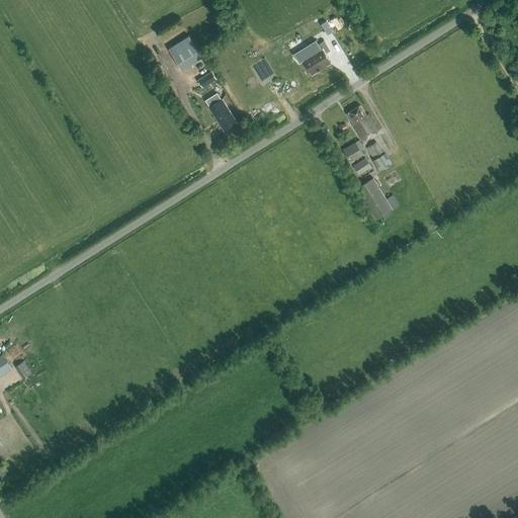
[(304,44),(299,36),(296,32),(284,39),(287,45),(291,52),(304,44)]
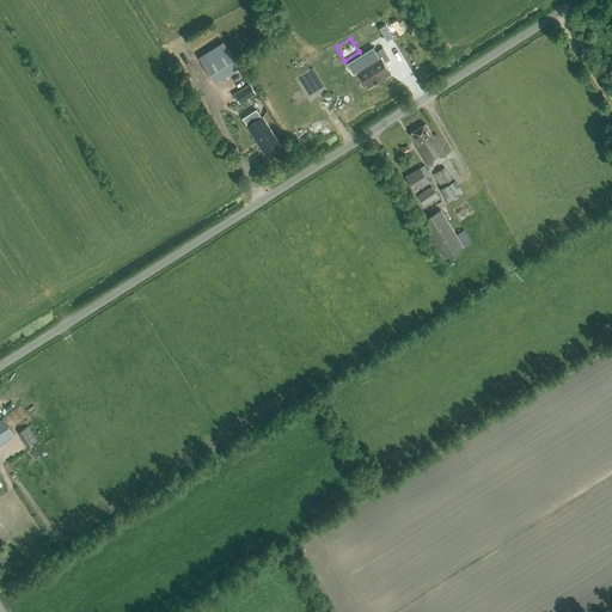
[(239,67),(228,50),(225,43),(224,42),(200,57),(215,81),(239,67)]
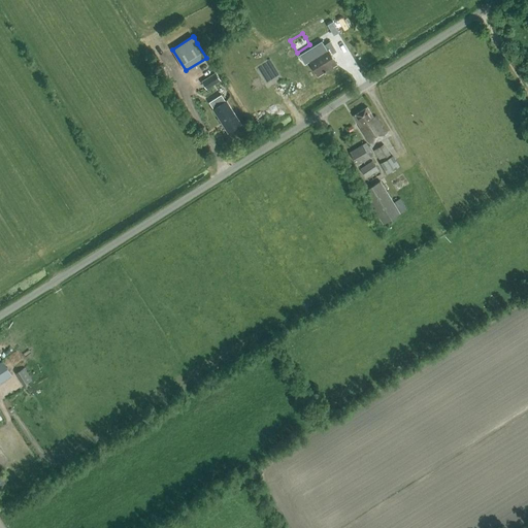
[(318,75),(336,64),(331,55),(336,52),(330,41),(323,46),(326,51),(309,61),(318,75)]
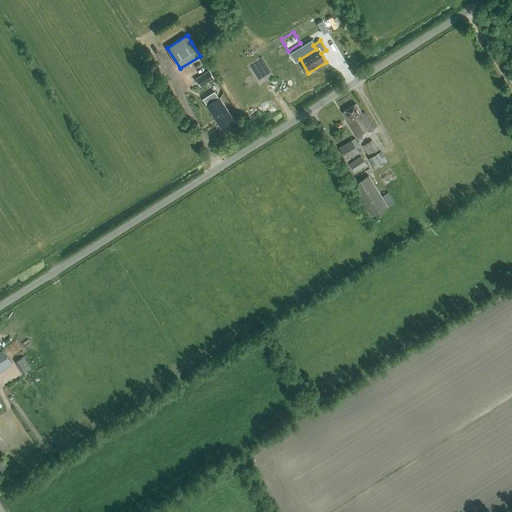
[(210,71),(197,80),(201,86),(214,78),(210,71)]
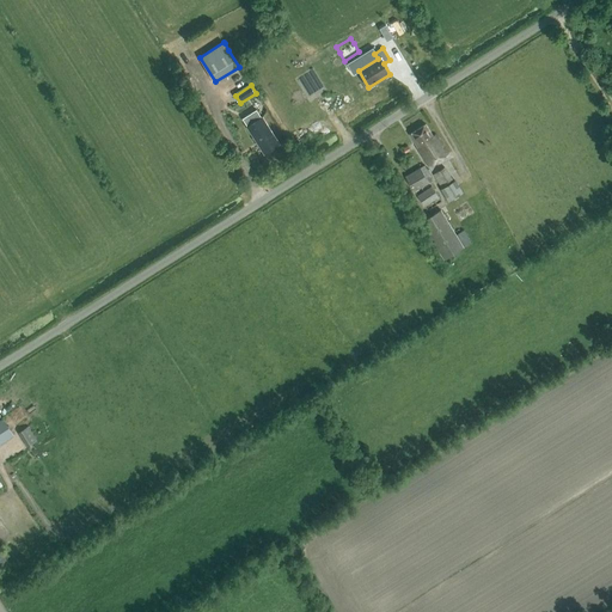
[(280,144),(262,117),(257,110),(243,120),(248,126),(248,127),(264,153),(280,144)]
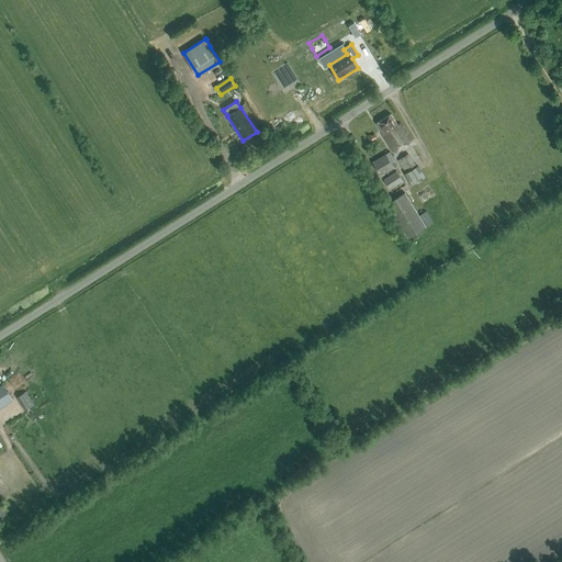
[(394,153),(412,143),(400,124),(397,125),(391,115),(377,124),(383,134),(382,135),(394,153)]
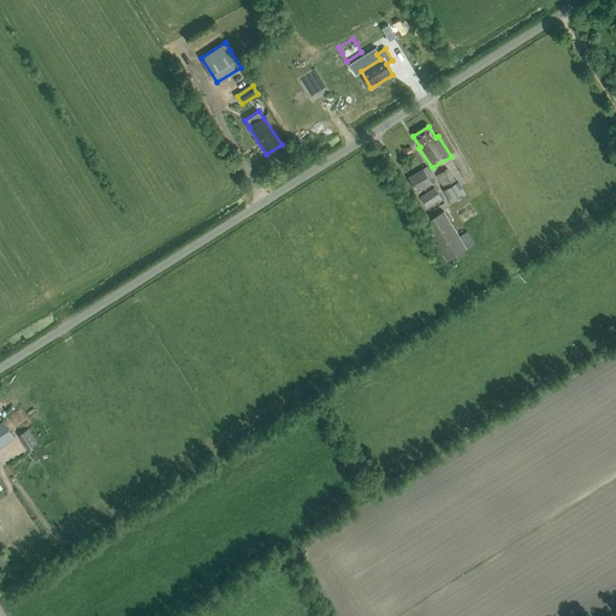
[(432,183),(436,182),(426,167),(408,177),(416,193),(432,183)]
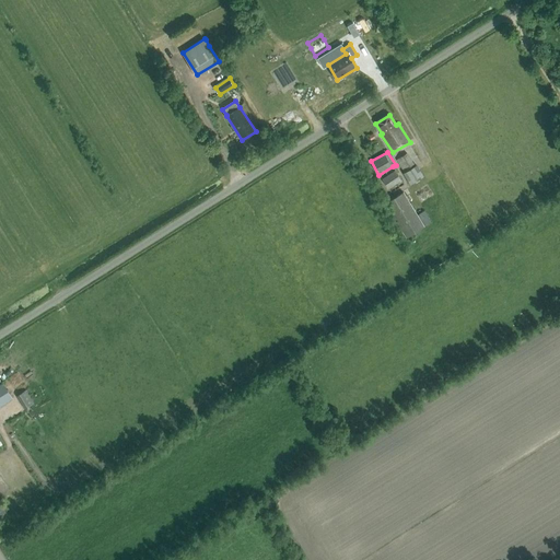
[(410,185),(423,176),(417,165),(416,165),(408,153),(396,160),(404,173),(410,185)]
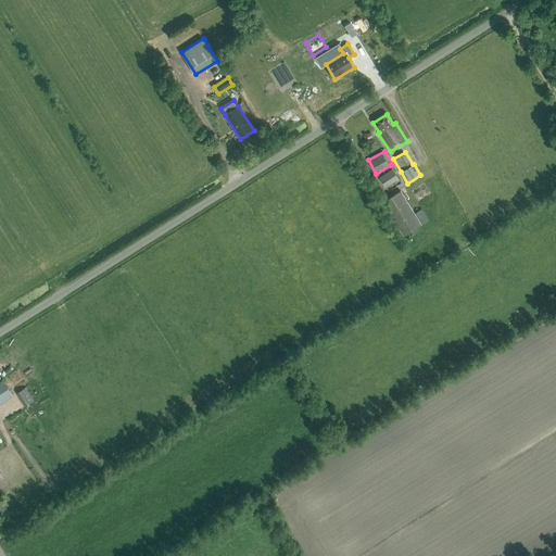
[(386,188),(399,179),(391,169),(379,178),(386,188)]
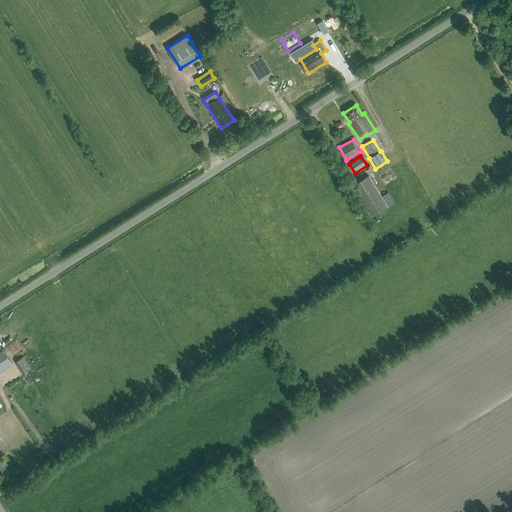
[(369,176),(352,186),(371,217),(395,203),(388,192),(382,196),(369,176)]
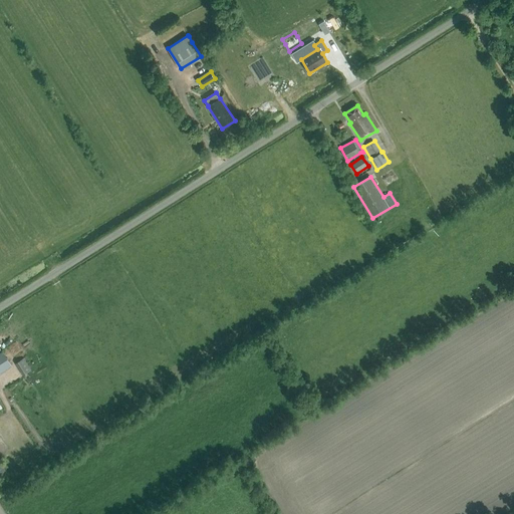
[(0,372),(12,365),(3,352),(0,353),(0,372)]
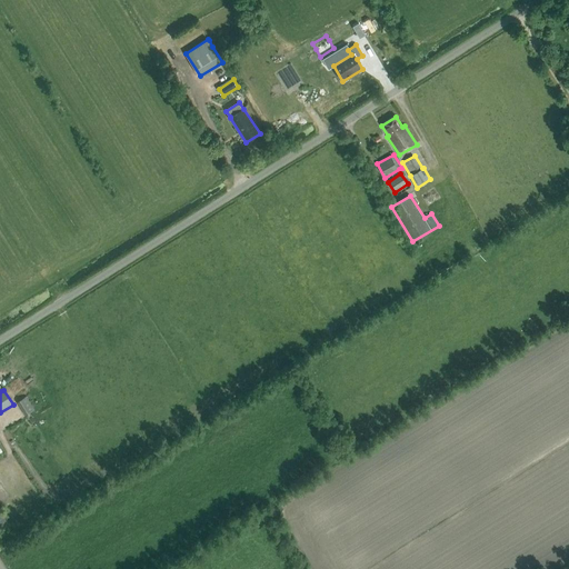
[(26,416),(35,410),(26,397),(17,402),(26,416)]
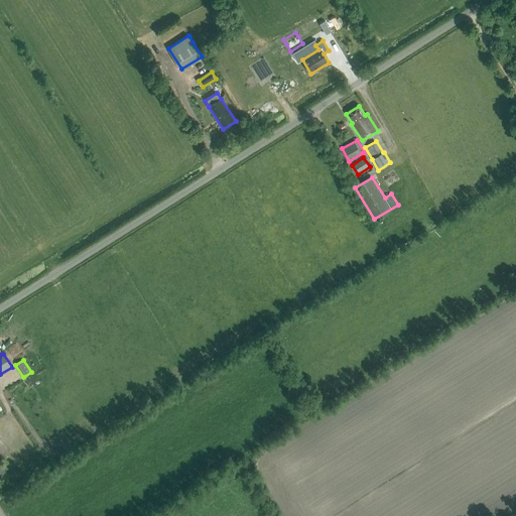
All buildings are outlined.
